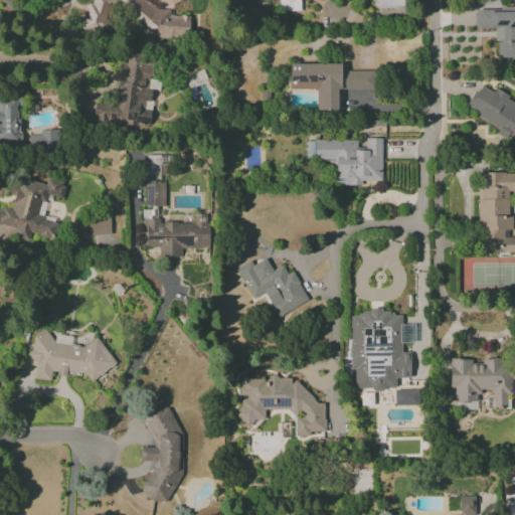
[(151,37),(188,39),(189,16),(172,15),(166,10),(162,10),(146,3),(142,0),(92,0),(92,1),(89,4),(88,8),(78,16),(78,28),(88,33),(102,33),(107,28),(109,3),(116,4),(123,10),(122,15),(141,33),(151,37)]
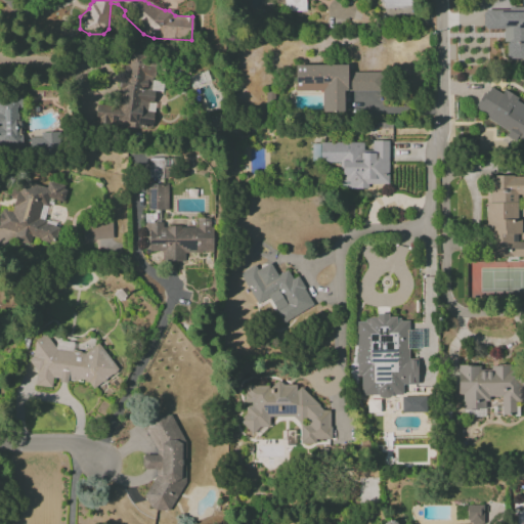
[(284,0),(284,11),(305,12),(305,0),(284,0)]
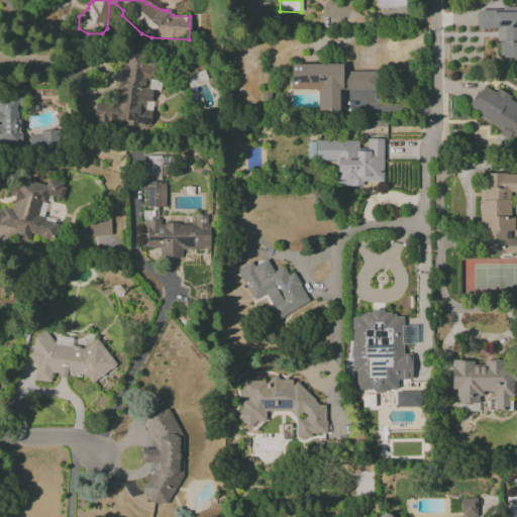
[(404,0),(375,0),(376,8),(404,7),(404,0)]
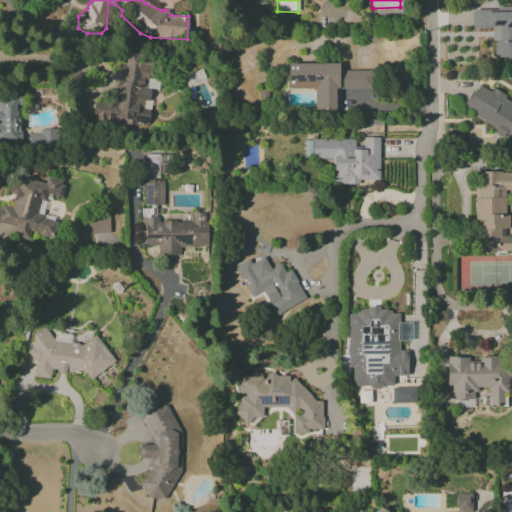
[(511,0),(509,0),(509,12),(472,11),(471,28),(494,28),(493,57),(511,57),(511,0)]
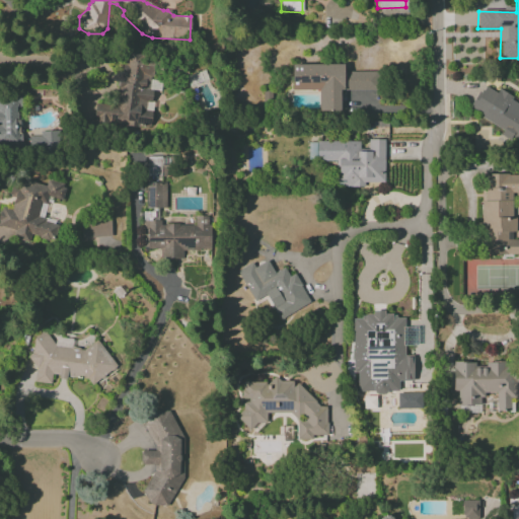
[(117,106),(95,103),(93,120),(151,128),(153,112),(144,109),(146,101),(152,102),(153,91),(149,90),(153,63),(141,61),(142,56),(123,54),(117,106)]
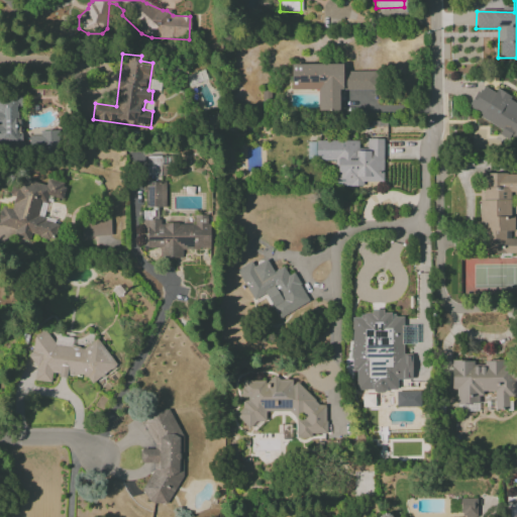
[(317,90),(317,111),(338,110),(338,90),(375,90),(375,71),(341,72),(341,64),(291,65),(291,90),(317,90)]
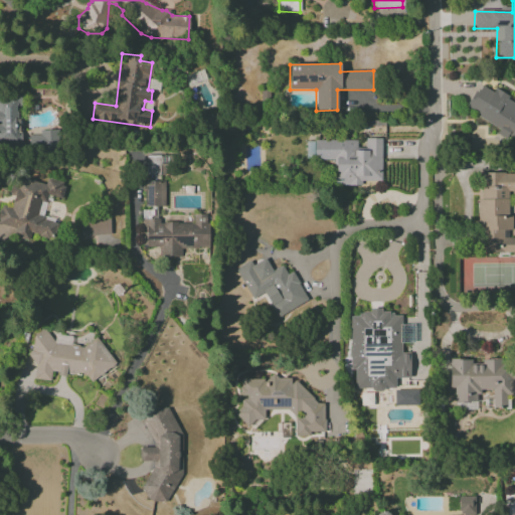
[(466,111),(500,127),(498,132),(514,139),(514,101),(493,91),(493,92),(478,84),(466,111)]
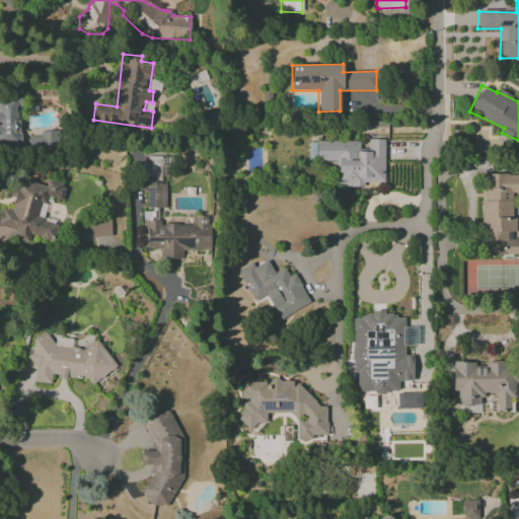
[(19,93),(0,93),(0,145),(19,146),(19,93)]
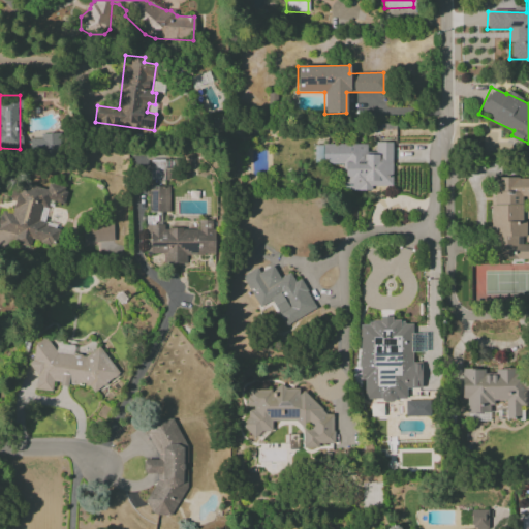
[(30,138),(30,153),(56,154),(57,134),(40,133),(40,138),(30,138)]
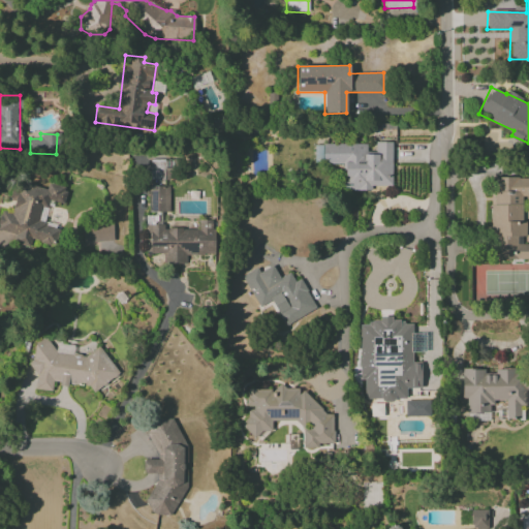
[(322,144),(322,164),(343,164),(344,191),(372,191),(372,186),(392,186),(392,142),(375,142),(375,154),(367,154),(367,144),(322,144)]
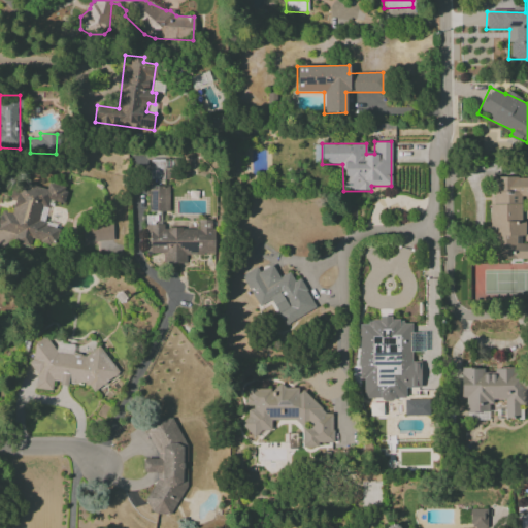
[(150,179),(169,179),(169,160),(150,160),(150,179)]
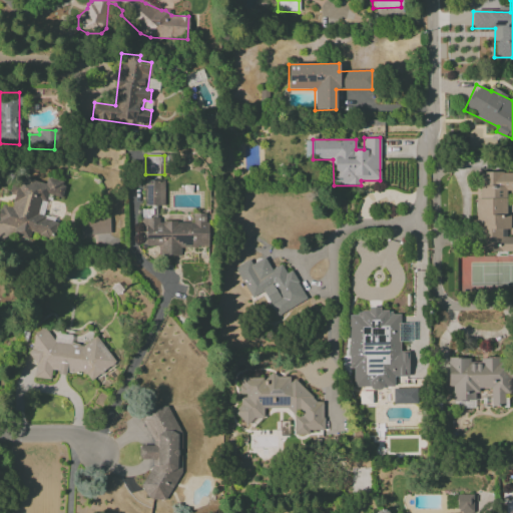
[(512,251),(512,236),(501,236),(501,229),(510,229),(510,215),(506,215),(506,191),(512,190),(512,172),(477,172),(477,251),(512,251)]
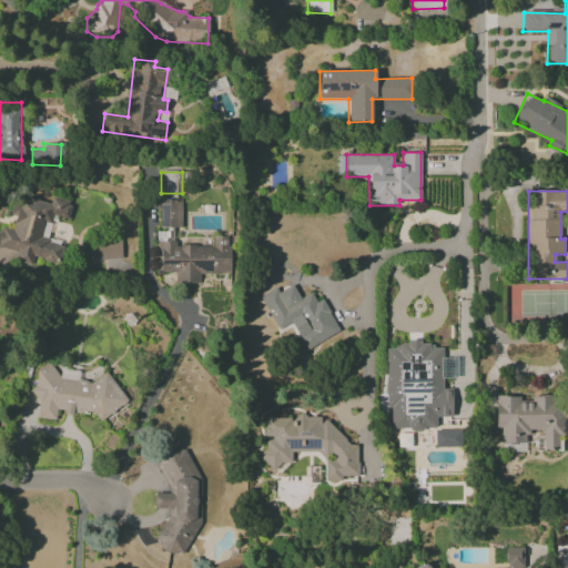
[(59,263),(62,243),(40,239),(43,222),(51,223),(53,215),(68,219),(71,201),(50,196),(49,202),(14,195),(10,215),(14,216),(12,229),(0,226),(0,225),(0,247),(16,251),(14,261),(31,264),(33,257),(59,263)]
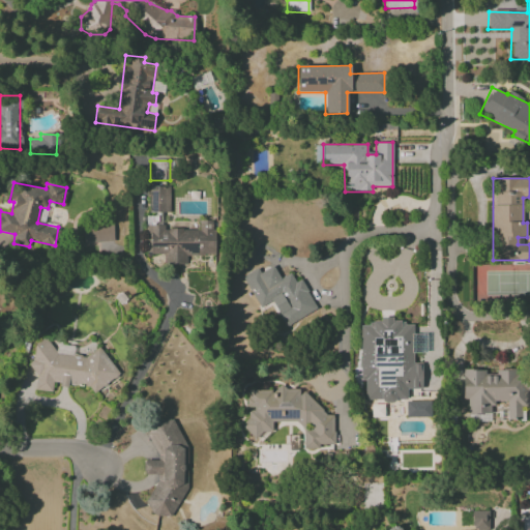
[(148,212),(169,212),(170,186),(149,186),(148,212)]
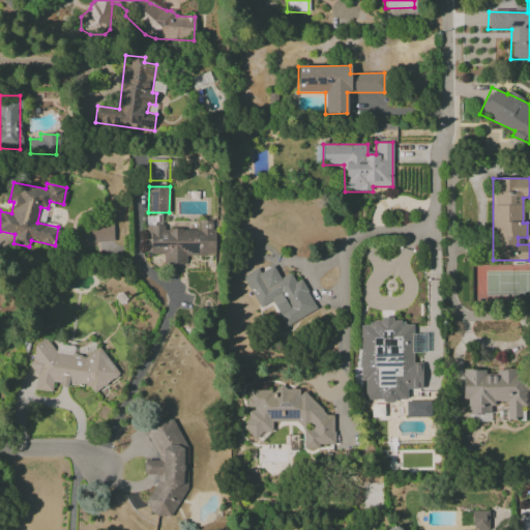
[(213,256),(213,221),(197,221),(197,230),(163,229),(163,216),(146,216),(146,254),(165,255),(165,265),(189,265),(189,255),(213,256)]
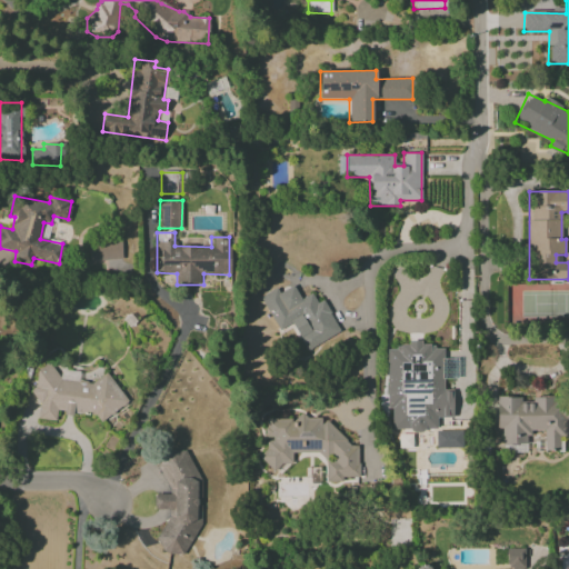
[(122,260),(121,239),(88,240),(88,261),(122,260)]
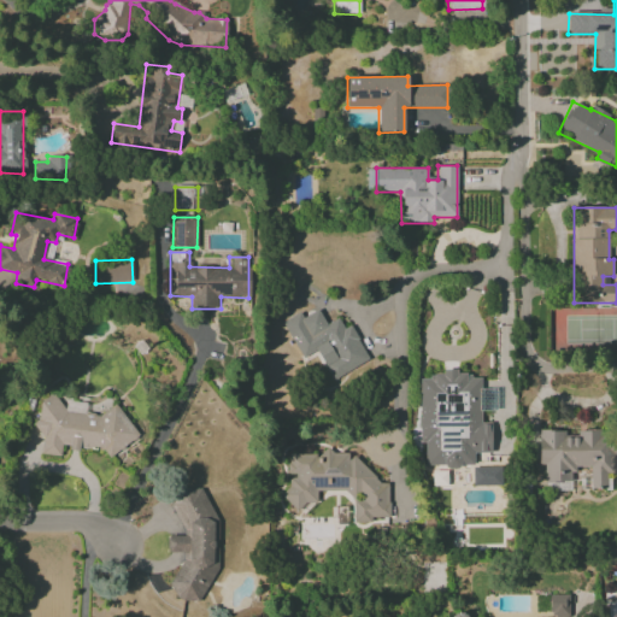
[(282,322),(301,358),(316,351),(331,381),(369,362),(350,325),(344,328),(338,317),(325,324),(318,310),(303,317),(299,312),(282,322)]
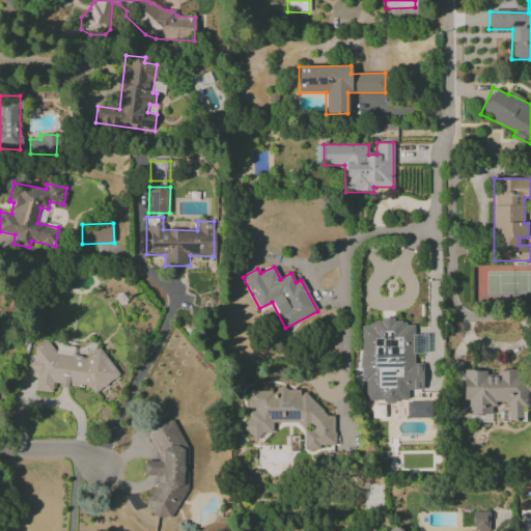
[(365,402),(407,401),(407,389),(422,389),(422,366),(413,366),(413,324),(394,324),(394,322),(361,322),(361,382),(365,382),(365,402)]
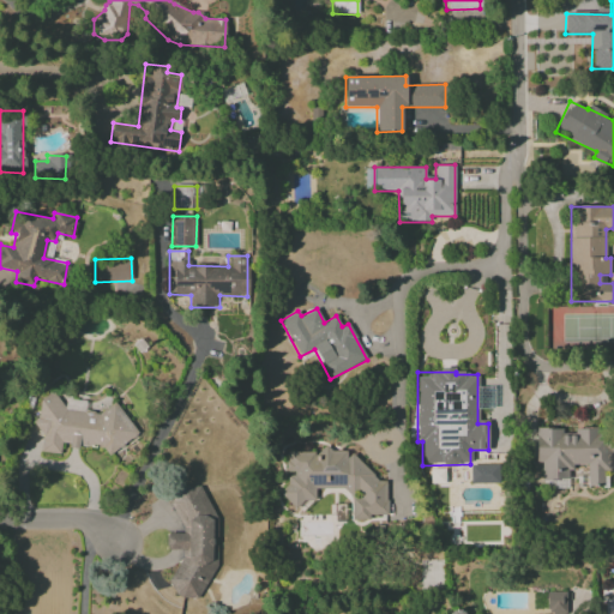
[(138,434),(115,402),(100,413),(84,411),(85,401),(65,398),(65,408),(52,391),(40,399),(37,416),(31,421),(42,435),(41,452),(60,453),(62,438),(71,451),(78,446),(103,449),(108,456),(138,434)]
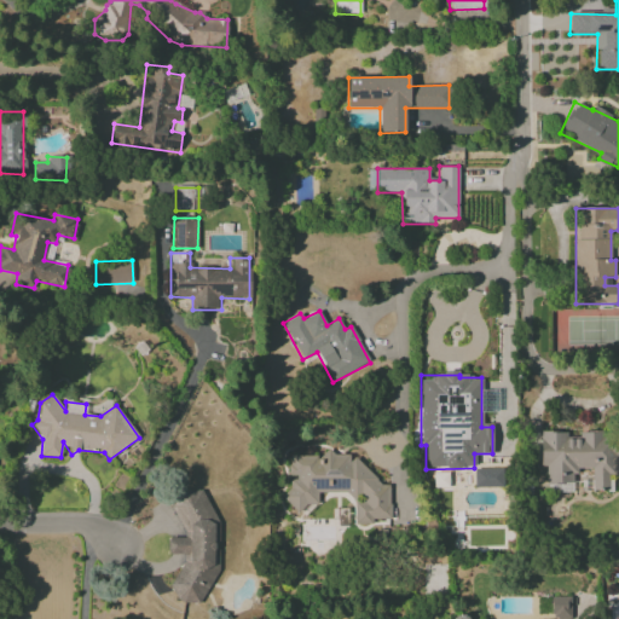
[(614,431),(578,432),(578,439),(566,439),(566,432),(539,432),(541,467),(545,467),(545,485),(574,484),(574,469),(591,468),(591,491),(608,491),(607,474),(618,474),(618,461),(614,462),(614,431)]
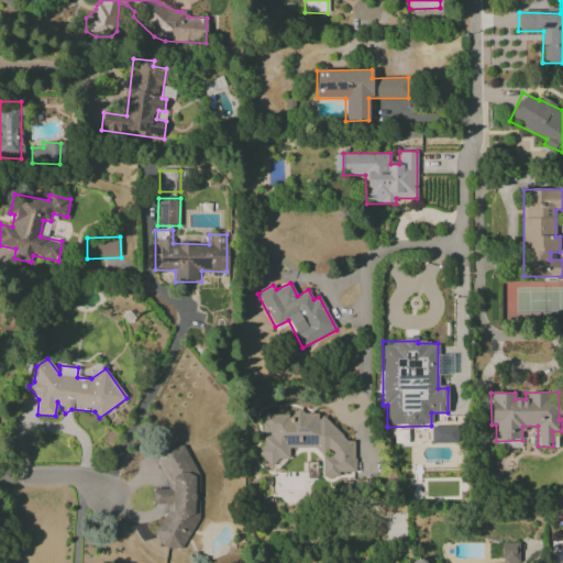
[(355,472),(354,441),(343,441),(343,431),(329,431),(328,412),(262,416),(263,434),(260,434),(262,462),(289,461),(288,450),(321,448),(322,477),(338,476),(338,473),(355,472)]
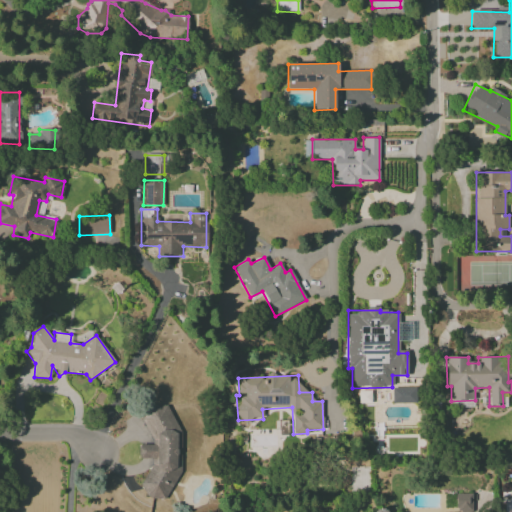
[(392,403),(413,403),(413,388),(392,387),(392,403)]
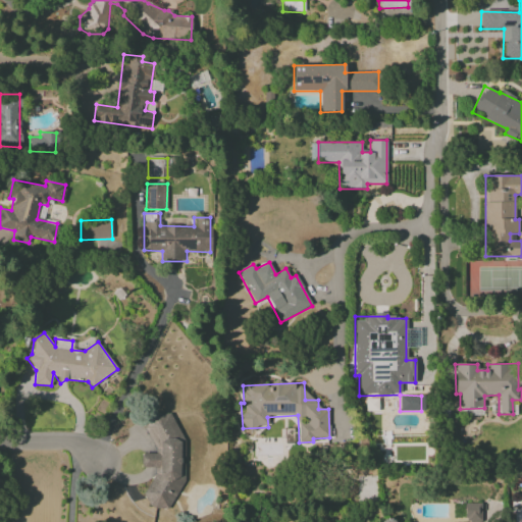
[(170,413),(154,413),(149,415),(144,425),(155,451),(155,453),(141,454),(141,465),(147,467),(155,467),(155,471),(143,494),(148,504),(157,509),(166,509),(169,508),(185,478),(184,468),(181,462),(185,458),(184,444),(170,413)]
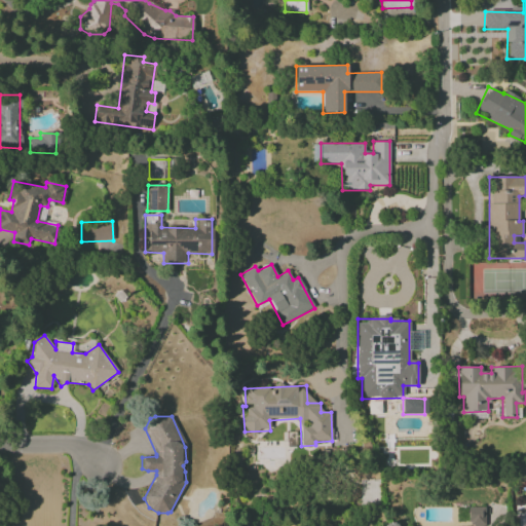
[(485,508),(467,508),(468,525),(485,525),(485,508)]
